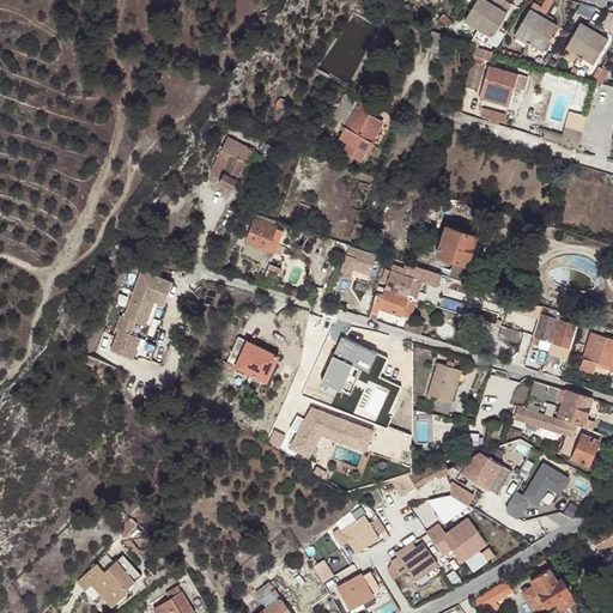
[(480,29),(497,0),(475,0),(465,20),(480,29)]
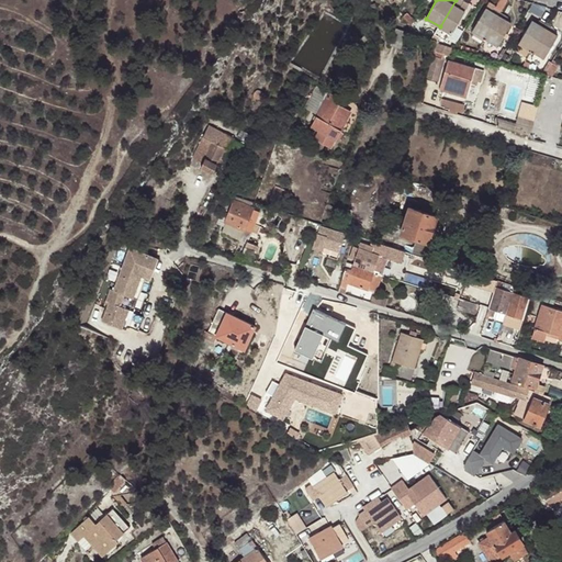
[(461,2),(456,0),(440,26),(451,33),(464,10),(459,7),(461,2)]
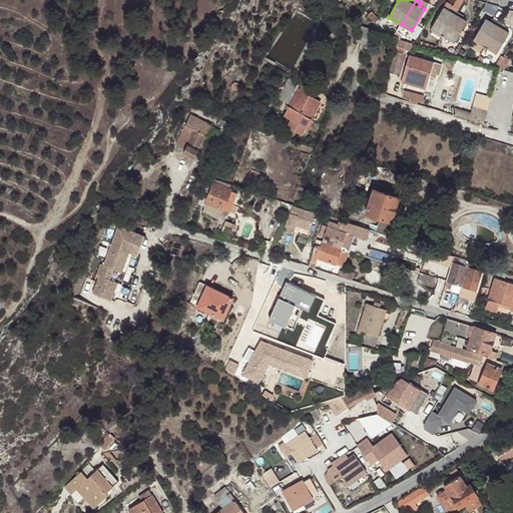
[(423,0),(421,2),(419,6),(424,9),(428,3),(423,0)]
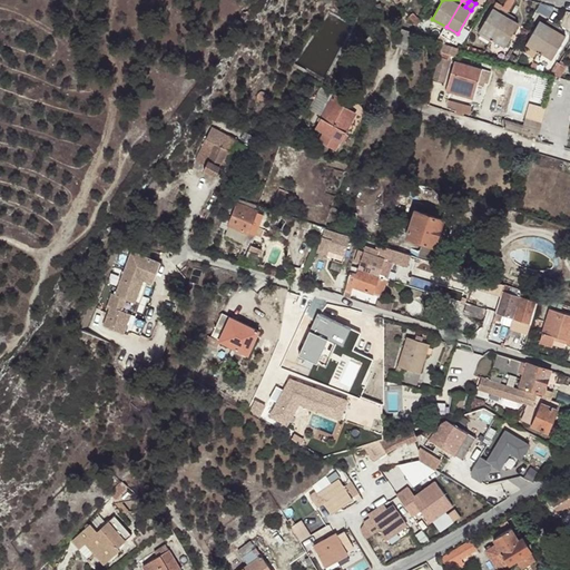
[(499,11),(501,8),(503,6),(497,2),(493,9),(499,11)]
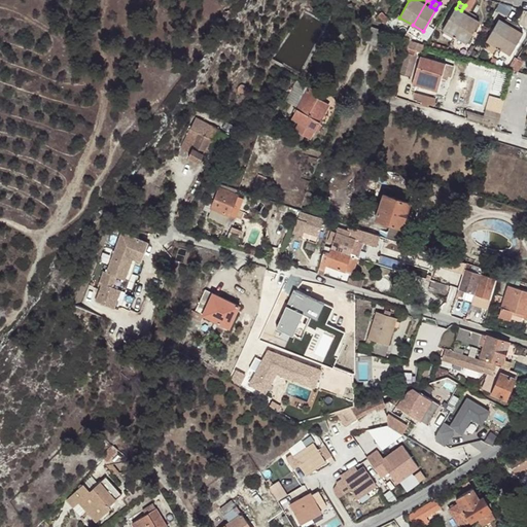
[(455,36),(470,11),(463,7),(461,10),(456,8),(444,29),(455,36)]
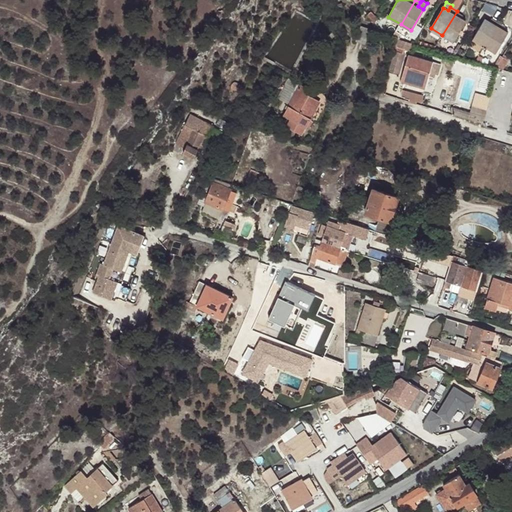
[(463,14),(457,11),(442,35),(453,41),(465,21),(461,18),(463,14)]
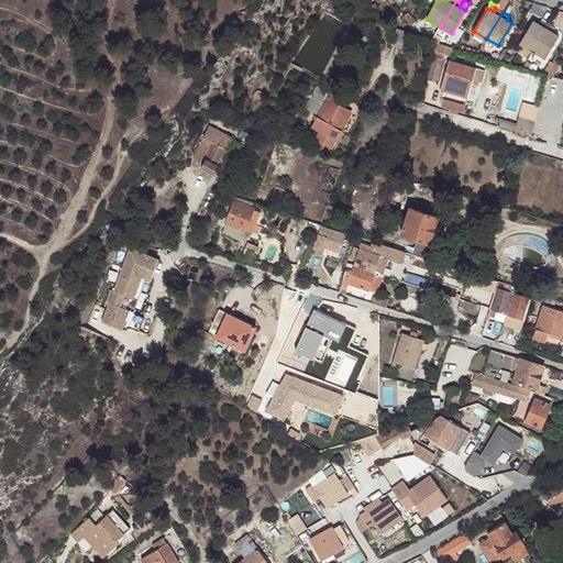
[(532,50),(548,24),(541,20),(538,23),(533,20),(520,43),(530,50),(532,50)]
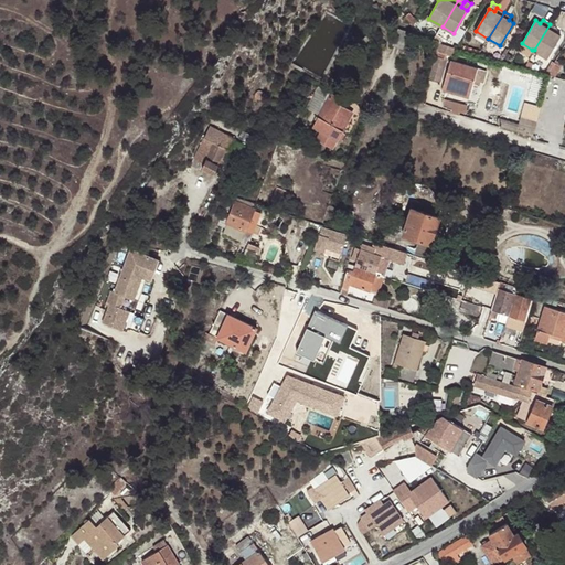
[(557,29),(550,24),(534,50),(546,57),(561,35),(555,32),(557,29)]
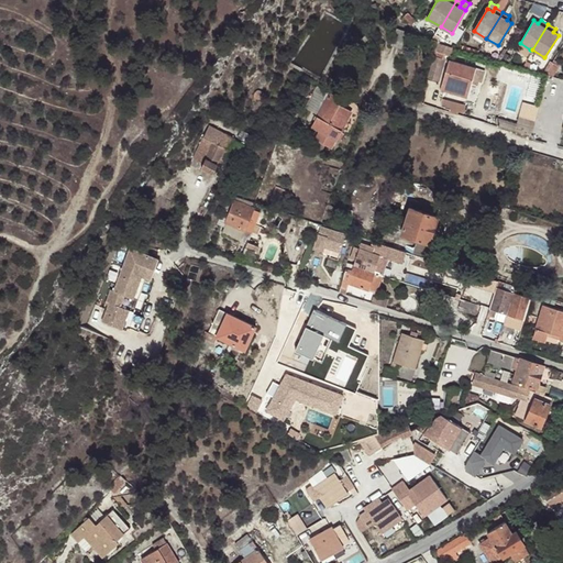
[(407,31),(396,28),(390,43),(400,46),(407,31)]
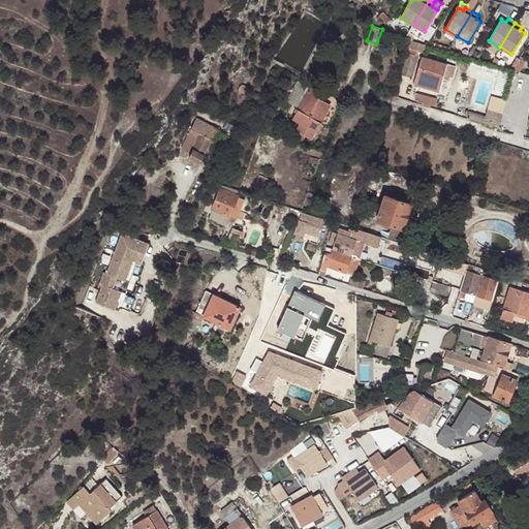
[(498,47),(489,40),(485,45),(495,52),(498,47)]
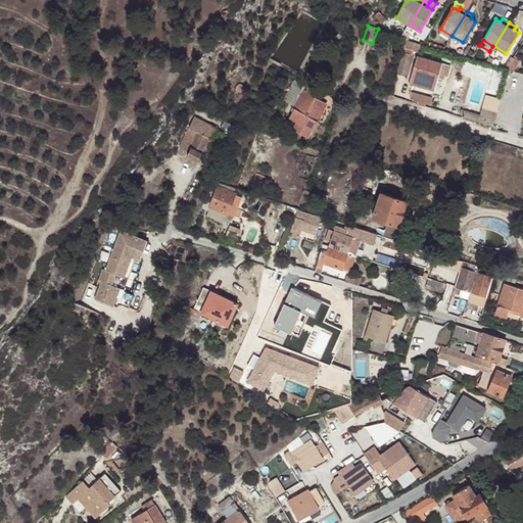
[(419,51),(422,44),(415,42),(412,49),(419,51)]
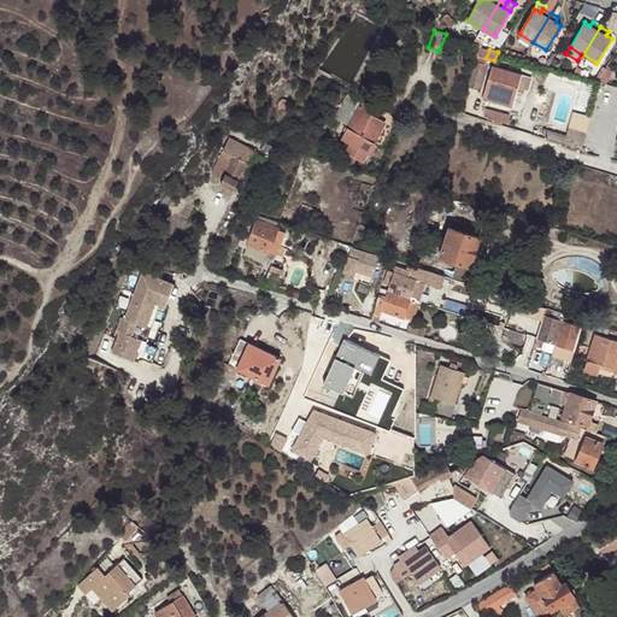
[(487,63),(477,59),(469,84),(480,87),(487,63)]
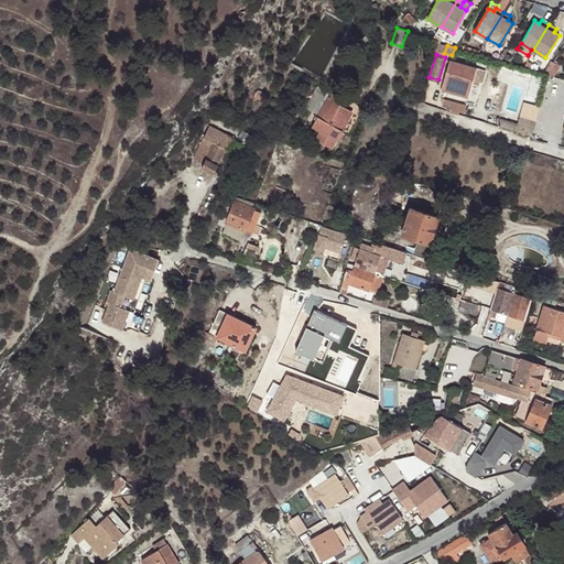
[(485,71),(451,60),(441,88),(468,97),(472,84),(477,85),(478,82),(481,83),(485,71)]
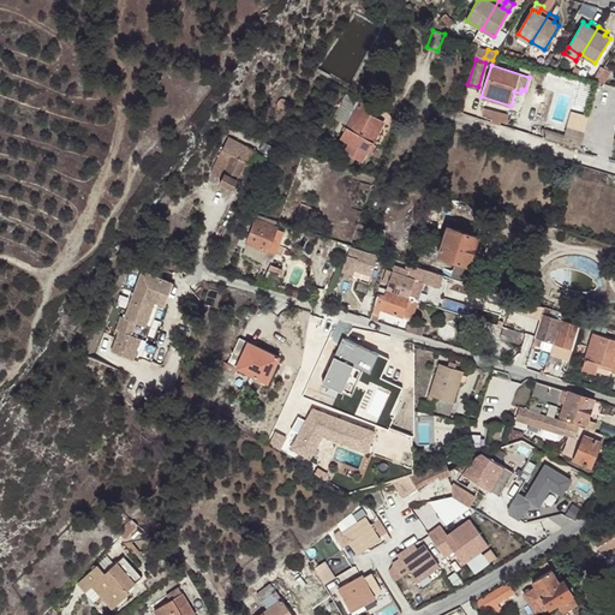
[(603,105),(614,106),(614,93),(607,91),(603,105)]
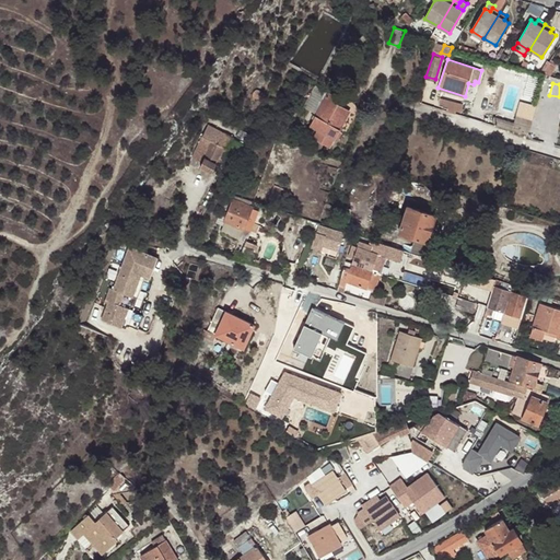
[(316,111),(327,91),(321,88),(321,90),(314,86),(305,105),(316,111)]
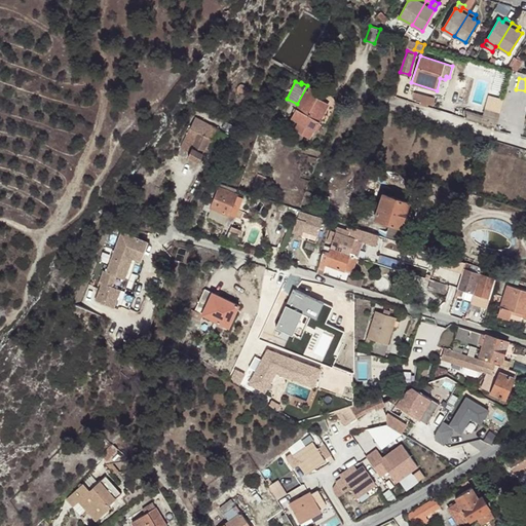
[(315,89),(307,85),(297,104),(291,117),(297,121),(294,128),(310,138),(320,119),(317,118),(326,102),(313,95),(315,89)]
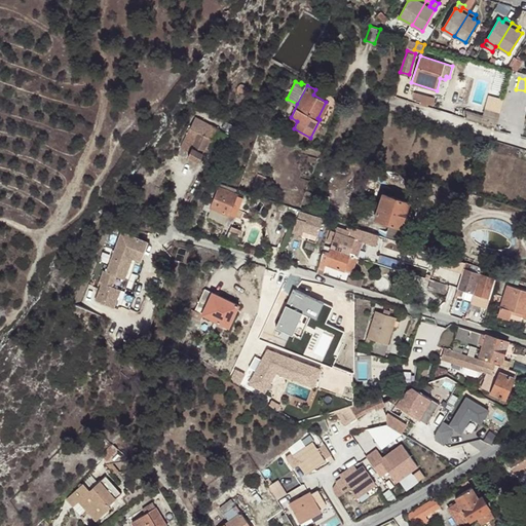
[(201,152),(207,142),(209,143),(212,142),(213,140),(214,141),(219,129),(193,117),(179,148),(189,153),(188,156),(198,162),(203,153),(201,152)]
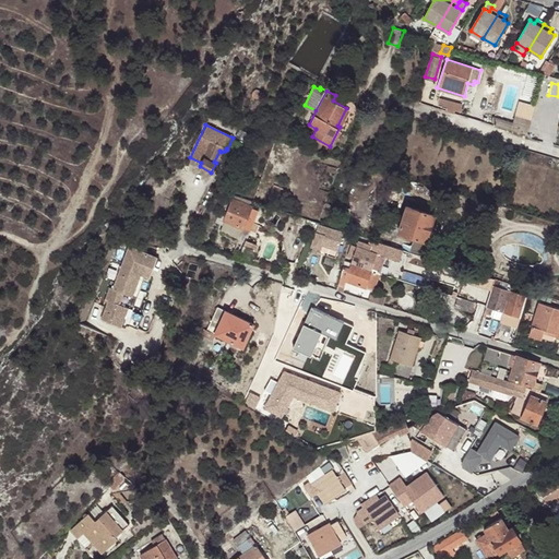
[(240,237),(251,204),(232,199),(222,230),(240,237)]
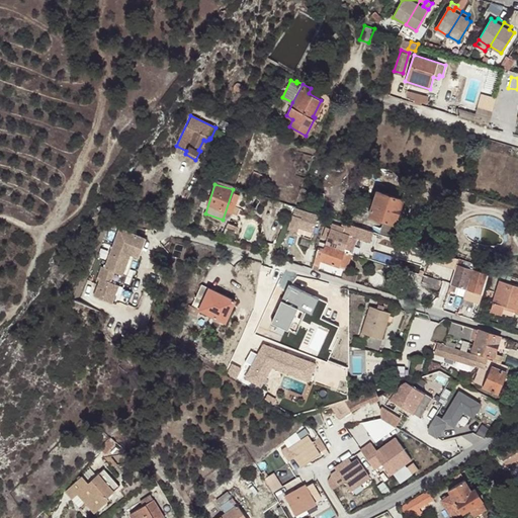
[(395,222),(402,198),(377,190),(369,213),(395,222)]
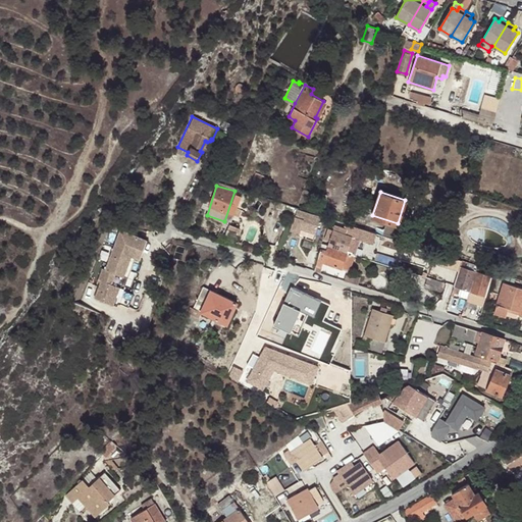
[(413,202),(405,200),(398,223),(406,226),(413,202)]
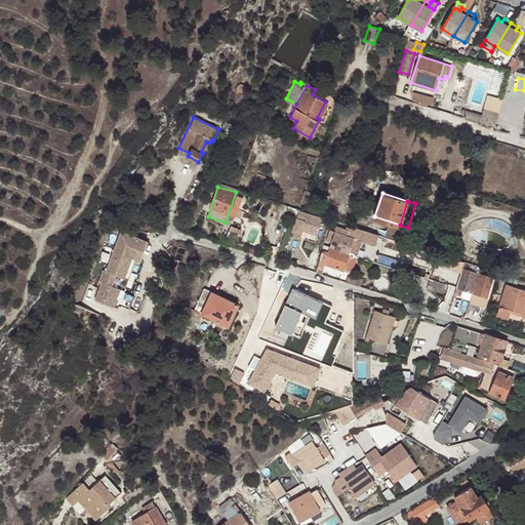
[(324,216),(298,208),(291,229),(317,238),(324,216)]
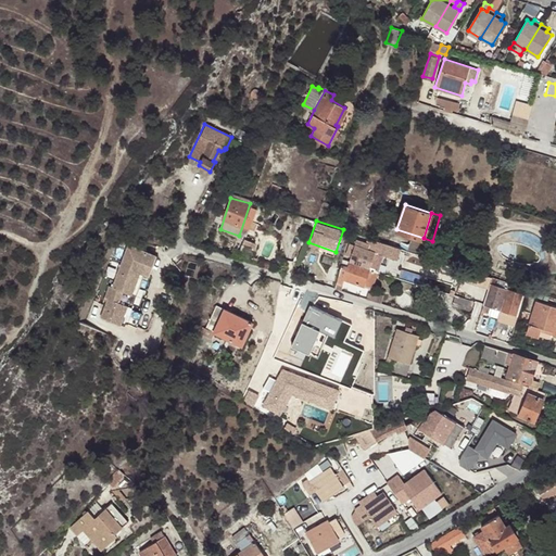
[(240,252),(250,255),(253,247),(254,248),(256,241),(245,237),(240,252)]
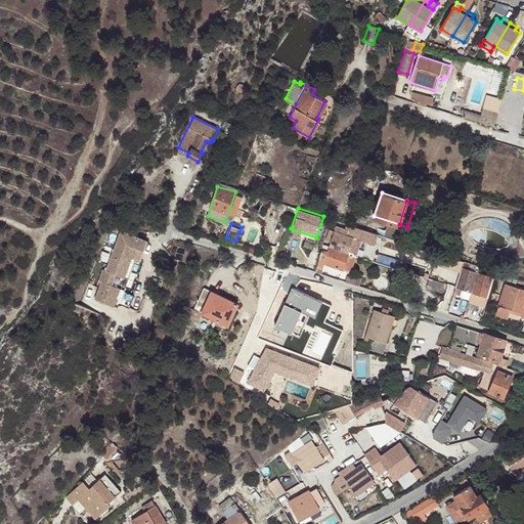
[(326,245),(356,254),(362,239),(346,233),(348,228),(336,224),(332,231),(328,229),(324,237),(329,238),(326,245)]
